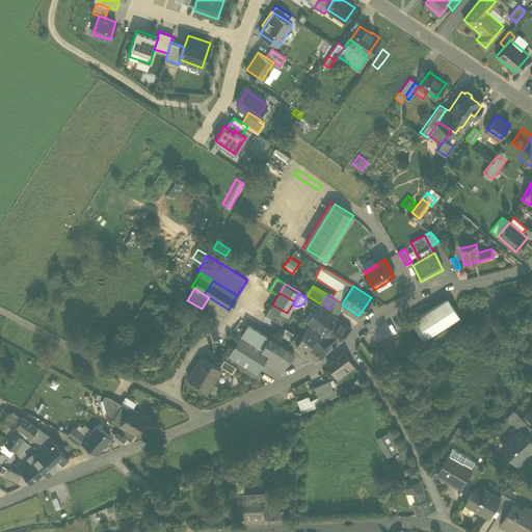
[(229,310),(209,297),(202,309),(220,320),(229,310)]
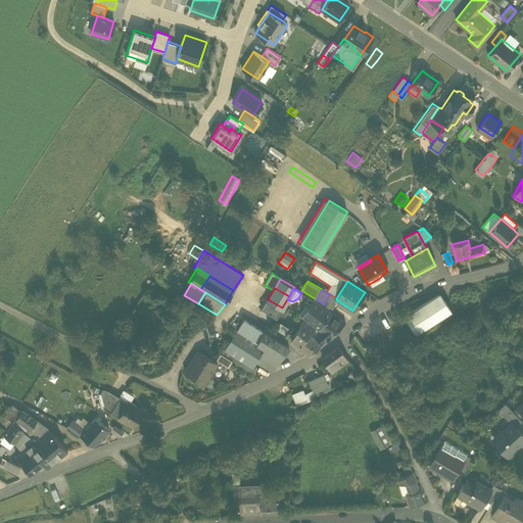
[(405,316),(416,333),(452,311),(439,293),(405,316)]
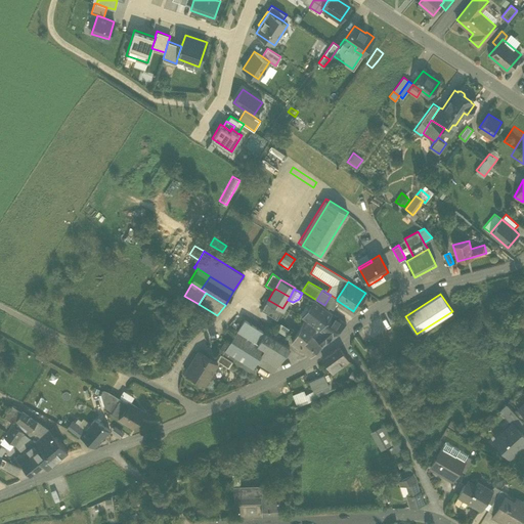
[(333,309),(338,301),(337,300),(337,299),(331,295),(324,305),(329,308),(330,306),(333,309)]
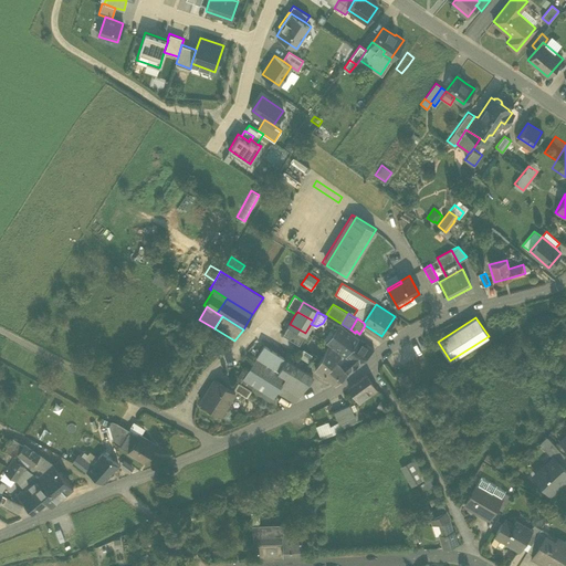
[(326,343),(345,355),(358,337),(339,323),(326,343)]
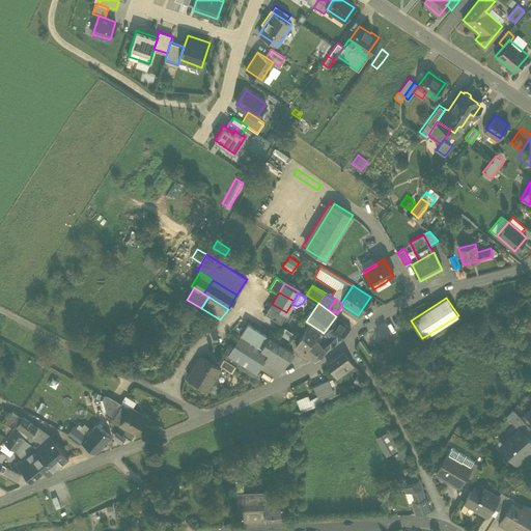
[(266,313),(280,323),(286,312),(272,304),(271,304),(266,313)]
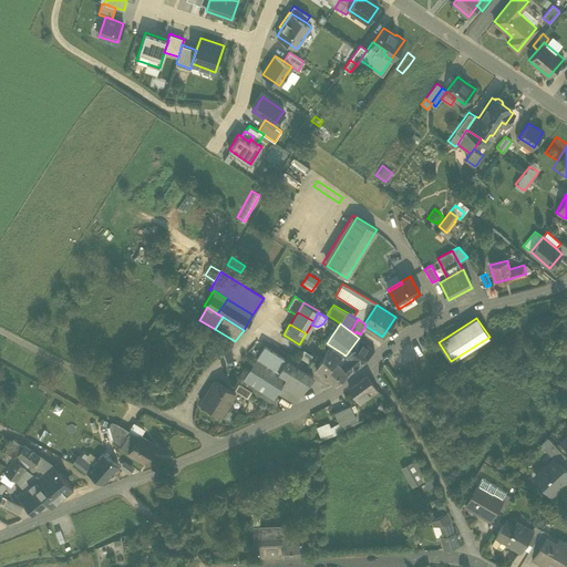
[(349,358),(347,360),(341,366),(349,373),(374,350),(359,338),(346,356),(349,358)]
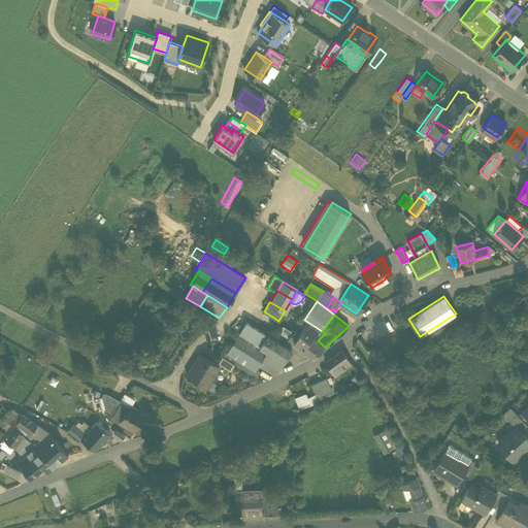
[(239,333),(260,347),(266,334),(245,322),(239,333)]
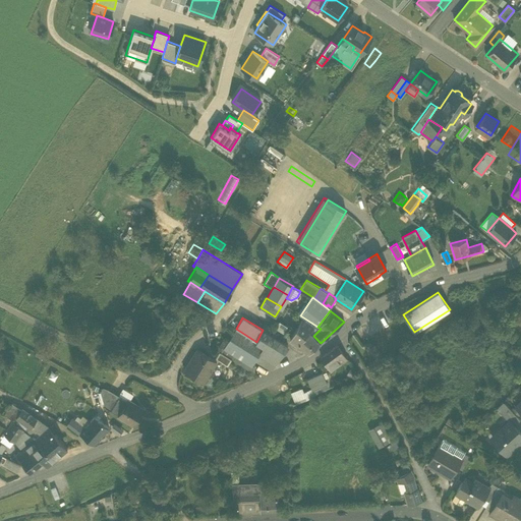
[(309,353),(321,343),(313,336),(319,331),(313,326),(301,320),(290,338),(301,346),(309,353)]
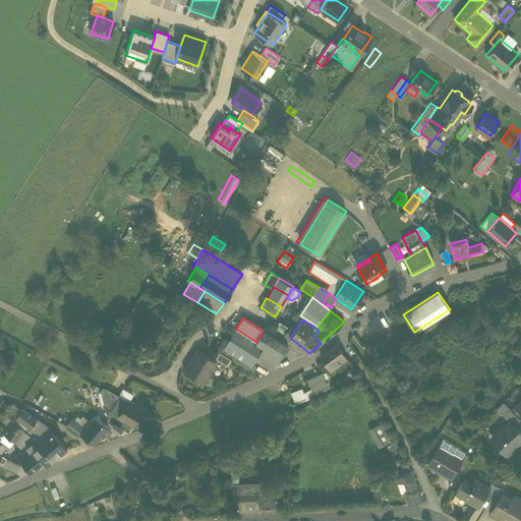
[(279,321),(275,328),(283,333),(287,327),(279,321)]
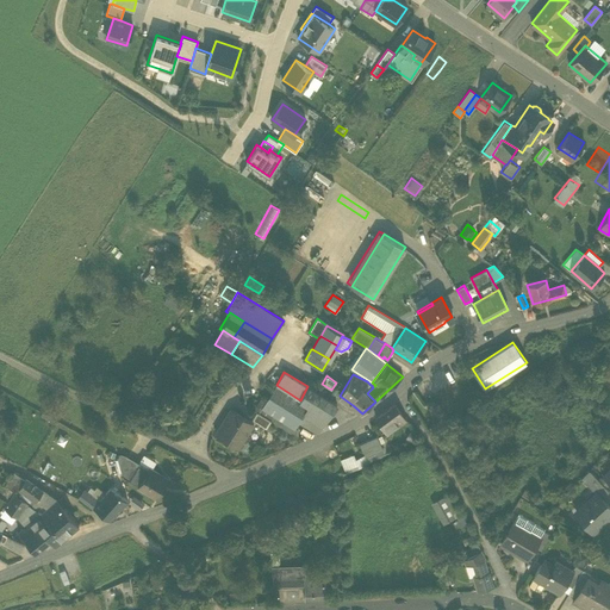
[(294,427),(303,415),(309,405),(300,400),(277,385),(266,402),(262,406),(279,417),(294,427)]
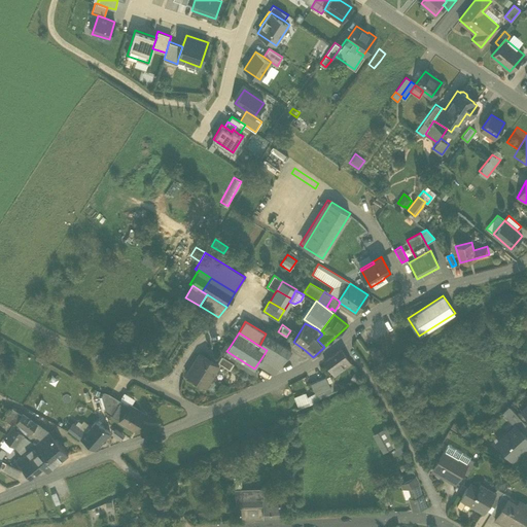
[(266,334),(259,346),(267,350),(261,358),(268,362),(265,367),(275,374),(291,349),(266,334)]
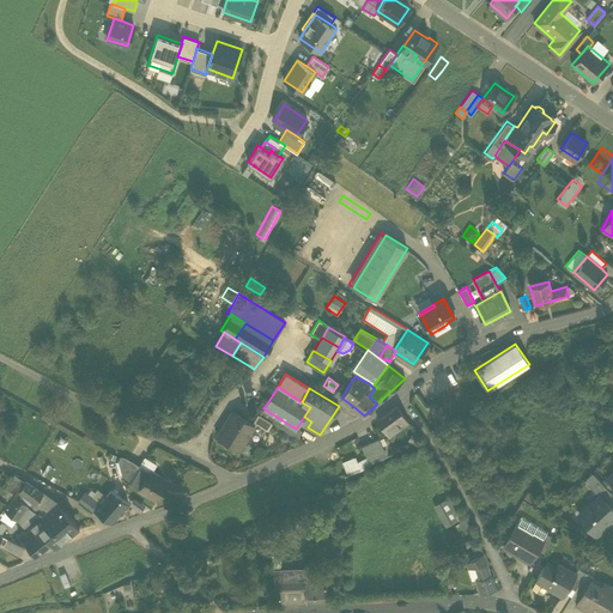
[(259,413),(260,414),(263,408),(267,404),(261,401),(255,411),(259,413)]
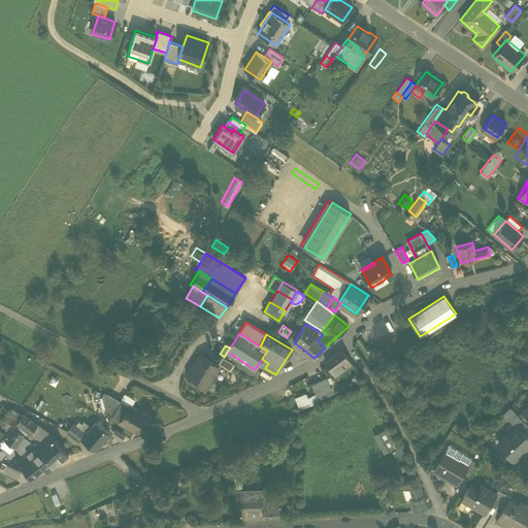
[(326,362),(335,374),(344,367),(351,363),(341,351),(326,362)]
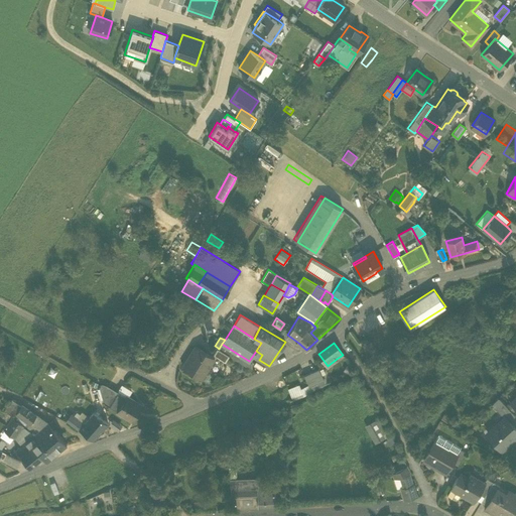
[(230,355),(233,358),(236,353),(222,344),(219,349),(230,355)]
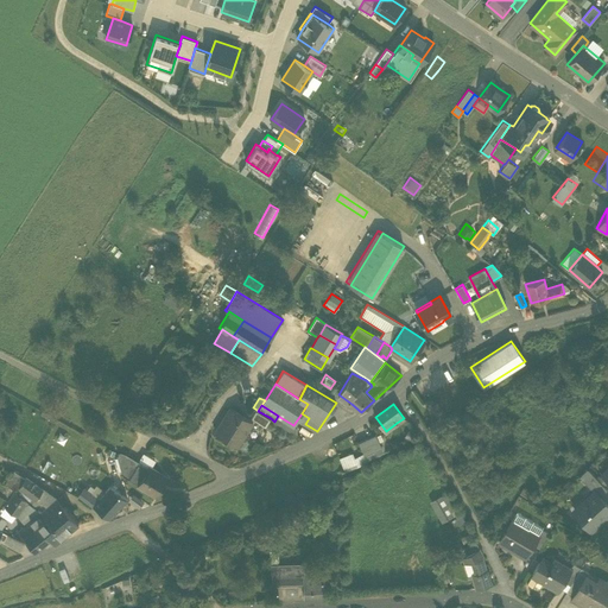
[(229,436),(239,443),(253,422),(230,407),(215,432),(227,439),(229,436)]
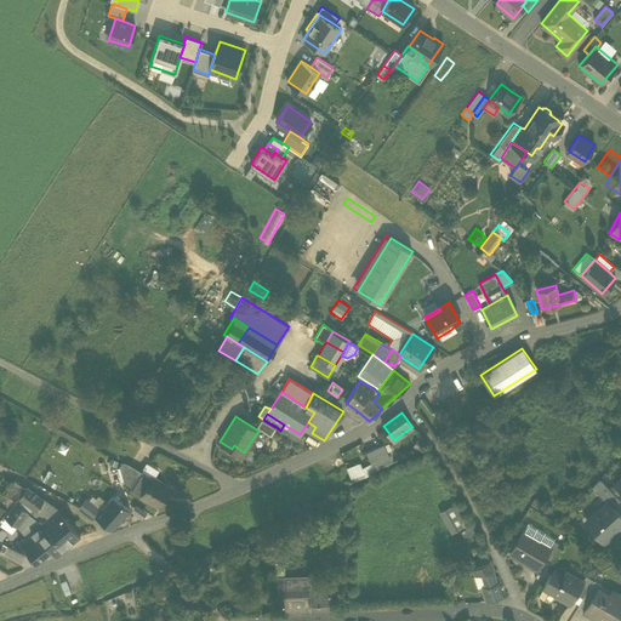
[(257,427),(271,436),(277,427),(263,420),(262,419),(257,427)]
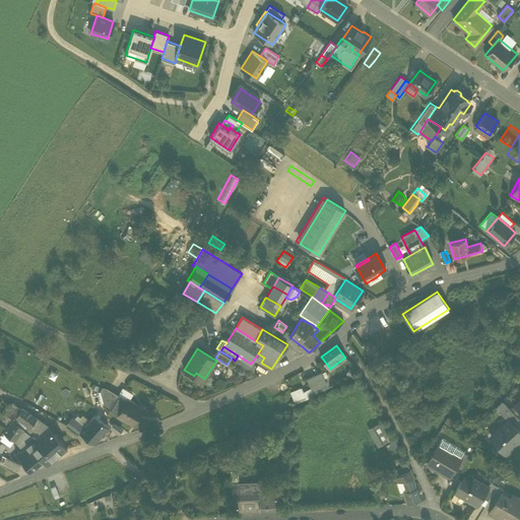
[(238,355),(235,361),(254,372),(254,365),(251,364),(238,355)]
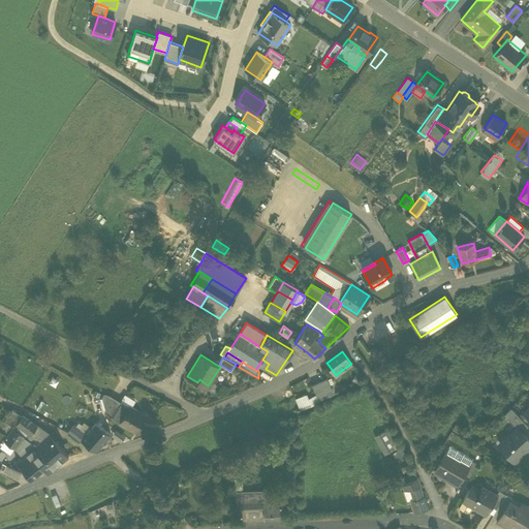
[(199,379),(197,382),(206,389),(208,385),(199,379)]
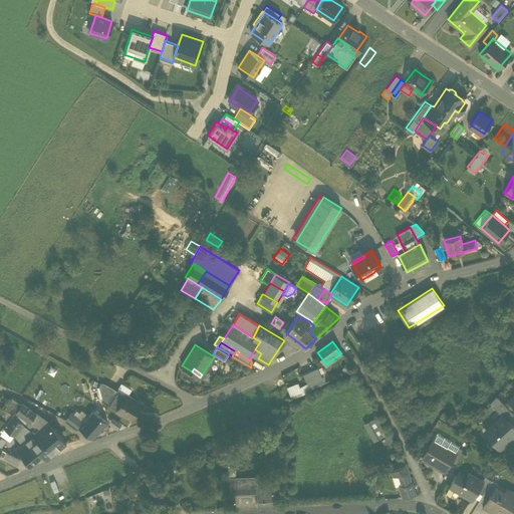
[(307,383),(310,390),(322,383),(316,368),(303,374),(307,383)]
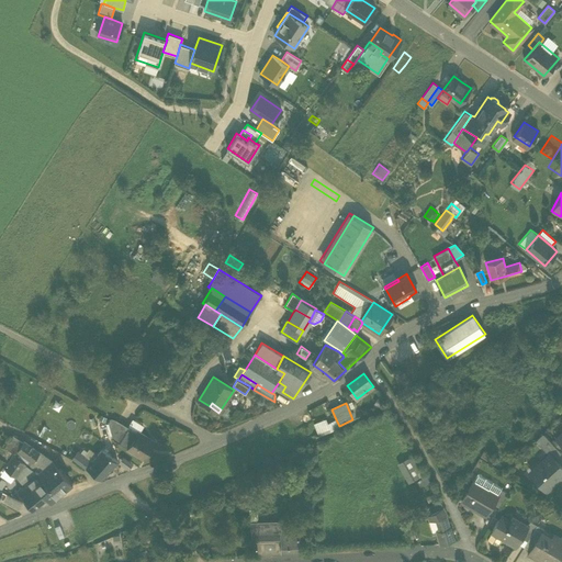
[(109,424),(112,435),(120,423),(120,422),(113,417),(109,424)]
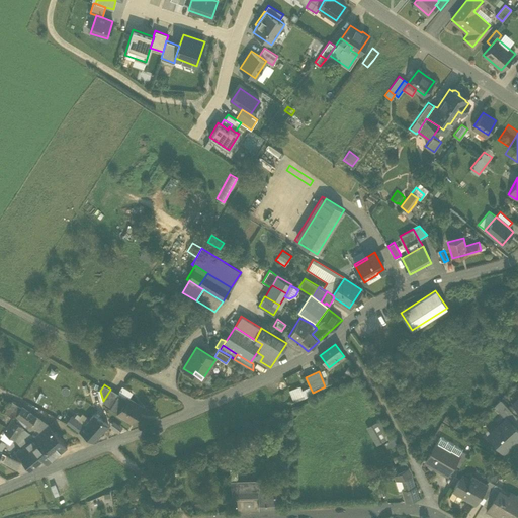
[(118,394),(127,399),(127,398),(128,399),(134,391),(123,384),(118,394)]
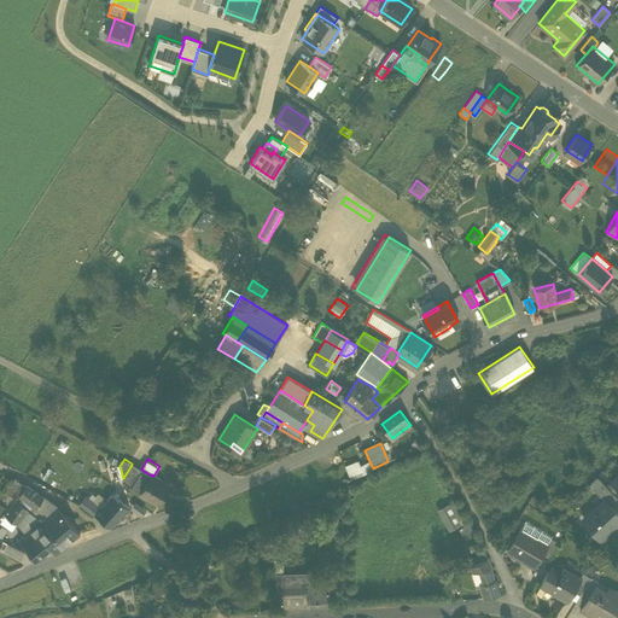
[(363,473),(360,465),(357,461),(345,466),(350,479),(363,473)]
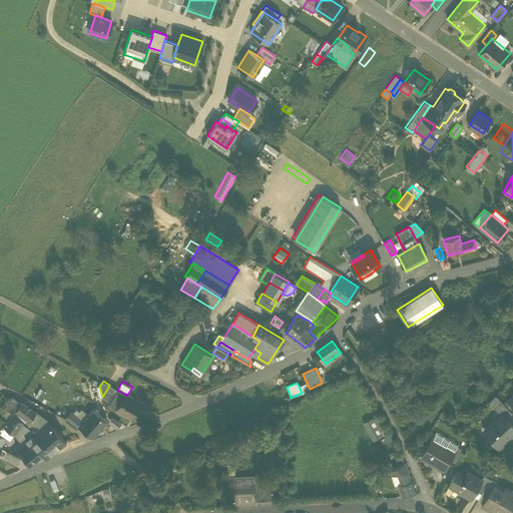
[(302,393),(310,389),(307,383),(299,386),(302,393)]
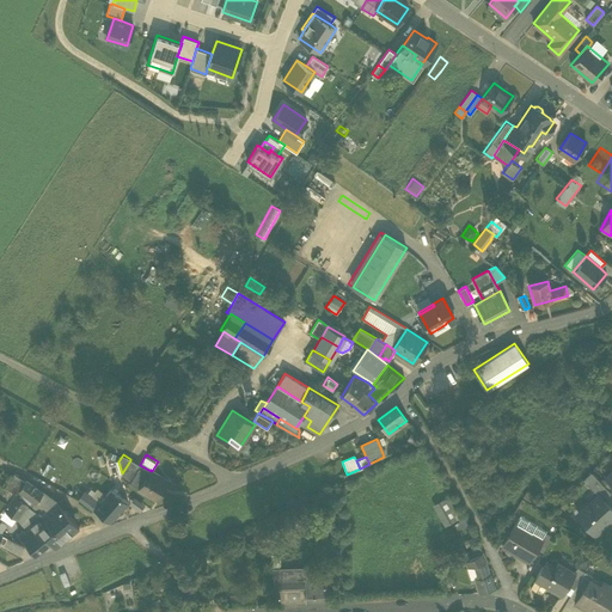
[(122,476),(132,481),(140,465),(130,459),(130,460),(122,473),(122,476)]
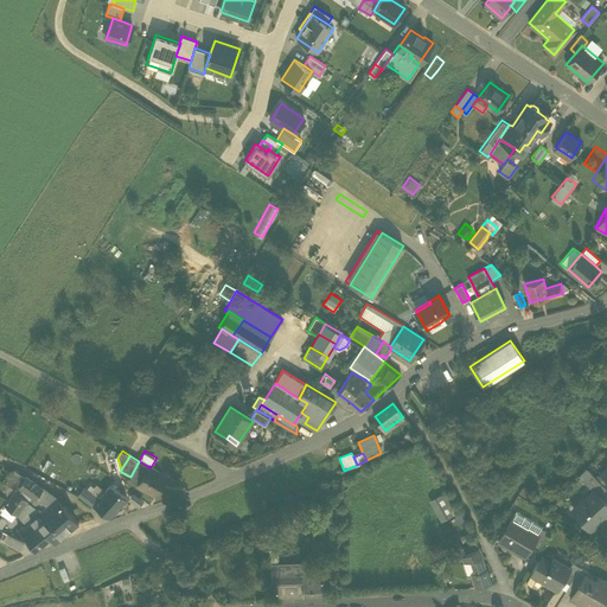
[(131,477),(140,483),(149,467),(139,461),(131,477)]
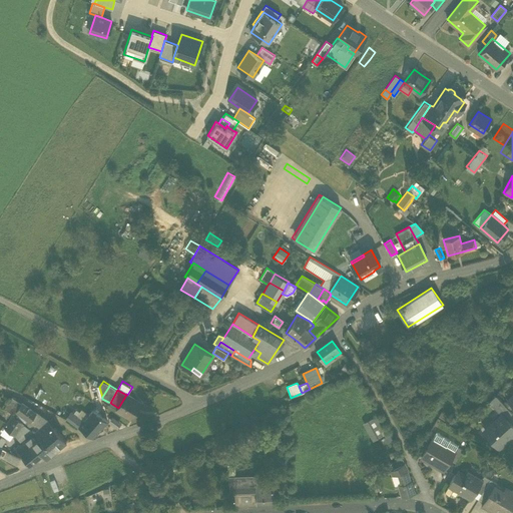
[(126,394),(126,395),(118,408),(117,410),(131,418),(140,403),(127,395),(126,394)]
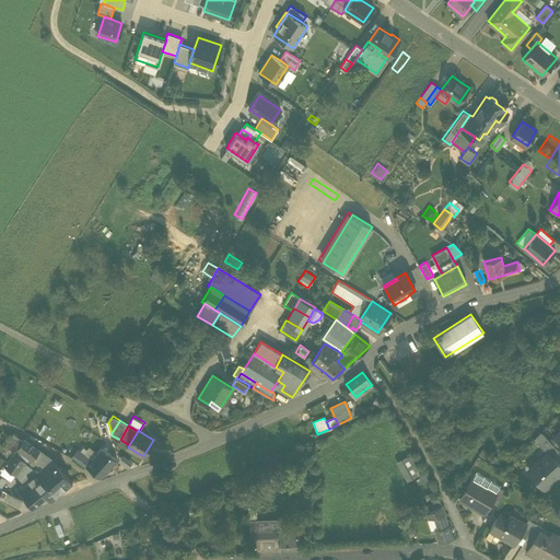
[(533,439),(537,444),(545,436),(540,432),(533,439)]
